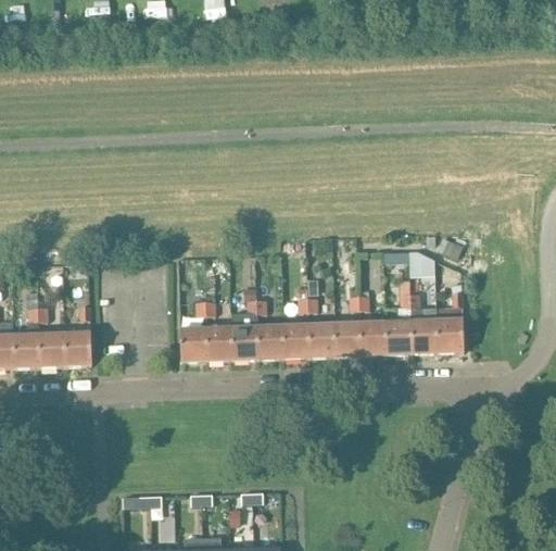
[(436,235),(426,235),(426,245),(436,245),(436,235)]
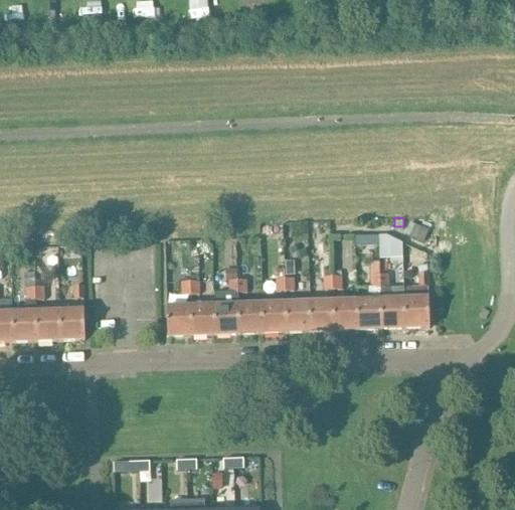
[(409,220),(404,231),(423,239),(428,228),(409,220)]
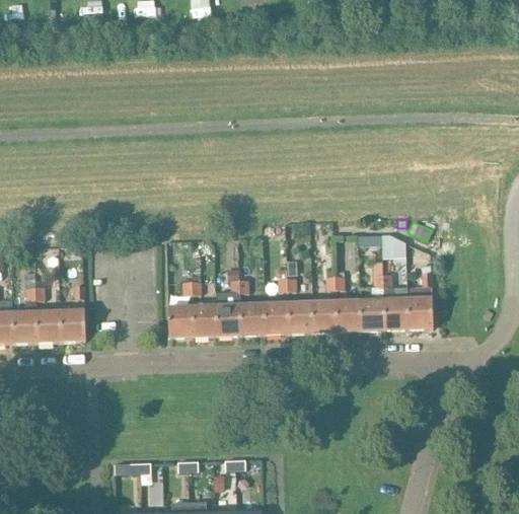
[(192,258),(193,266),(191,266),(192,294),(201,294),(200,257),(192,258)]
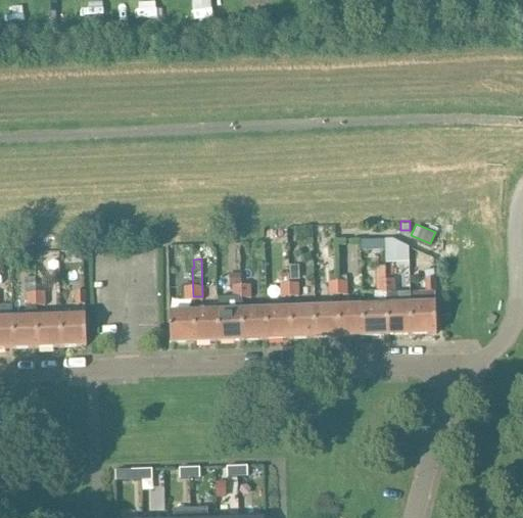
[(298,263),(290,263),(290,277),(299,276),(298,263)]
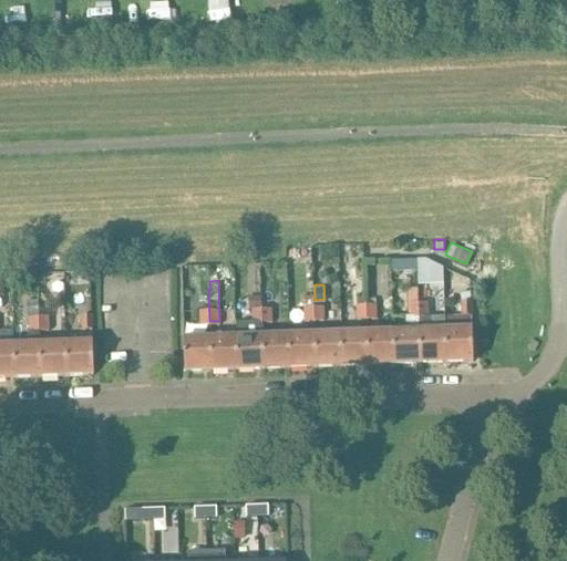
[(416,300),(416,284),(409,284),(409,301),(408,302),(408,313),(405,313),(405,328),(392,328),(393,361),(419,360),(416,300)]
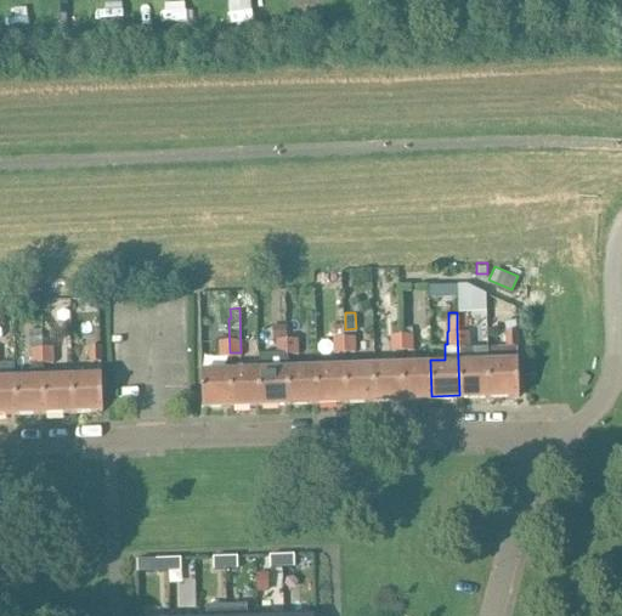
[(306,316),(287,316),(287,320),(288,334),(306,334),(306,316)]
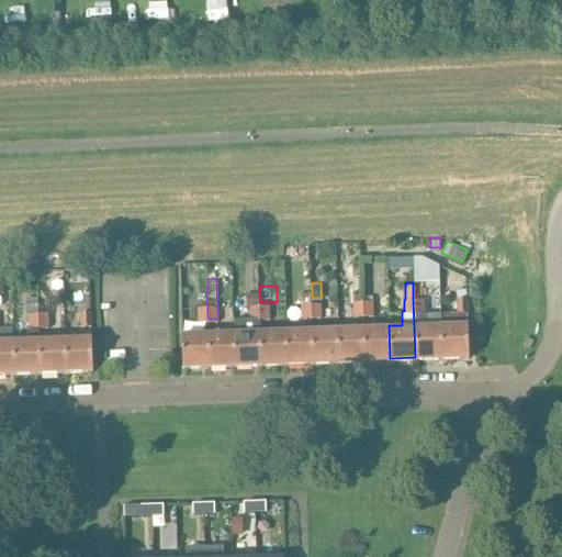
[(199,320),(208,319),(206,288),(197,289),(199,320)]
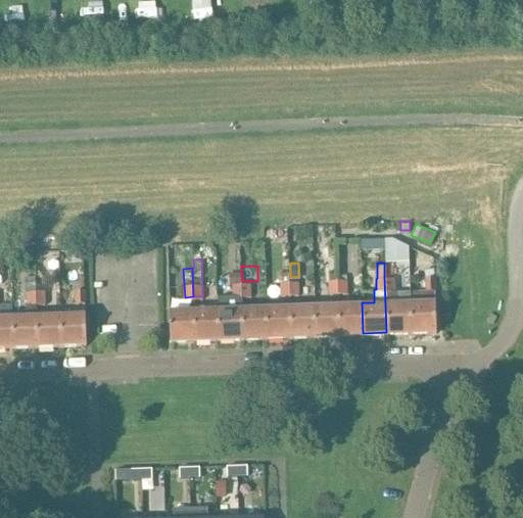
[(218,308),(217,308),(219,338),(242,337),(241,308),(243,308),(242,294),(240,294),(240,282),(242,282),(242,281),(241,269),(232,270),(233,294),(230,294),(218,295),(218,308)]
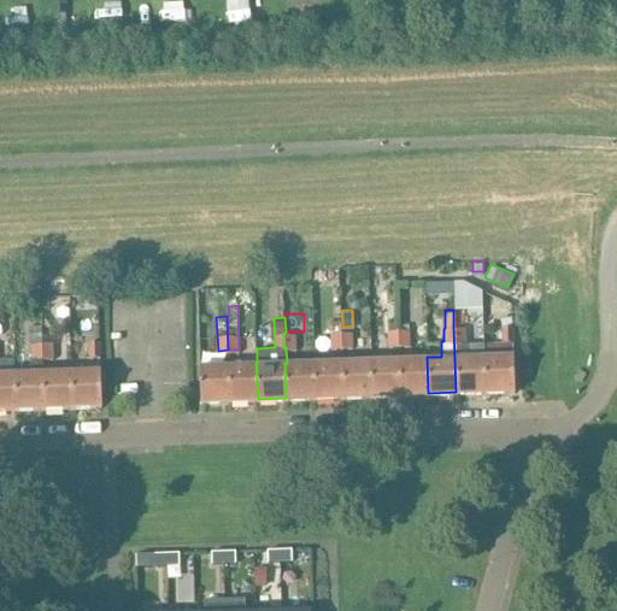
[(331,346),(342,345),(342,330),(341,318),(329,318),(331,346)]
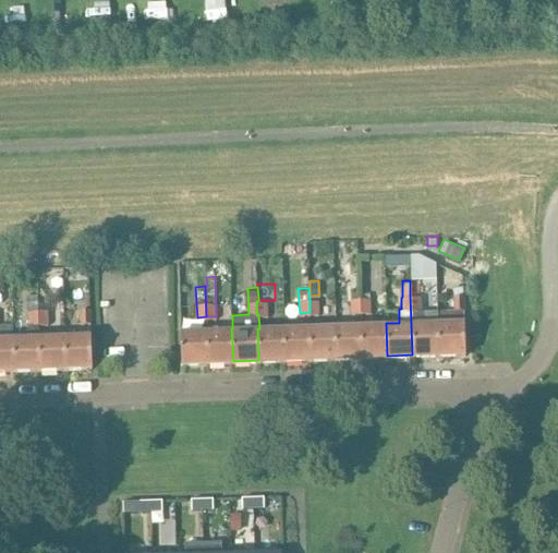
[(453,308),(464,308),(464,293),(453,293),(453,308)]
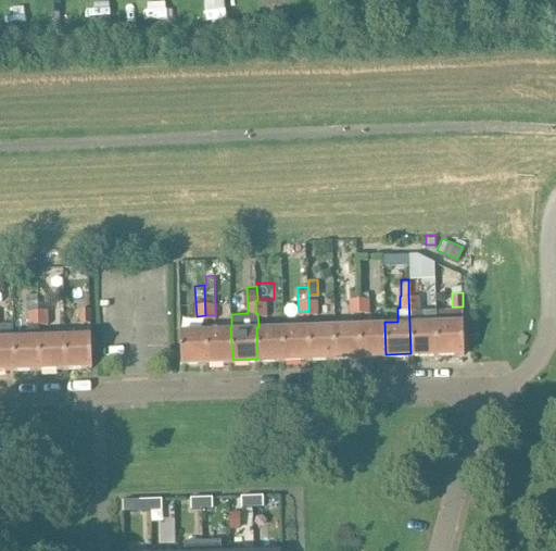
[(418,295),(408,295),(411,353),(437,352),(436,321),(437,321),(437,309),(419,309),(418,295)]
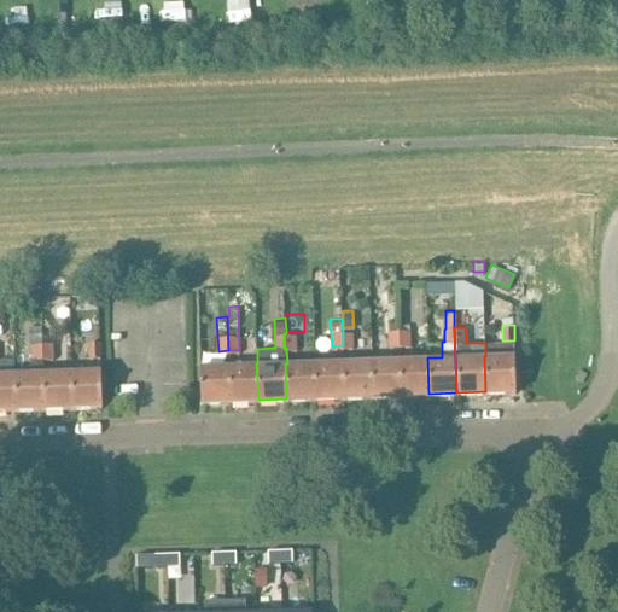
[(400,330),(400,345),(410,344),(410,328),(400,330)]
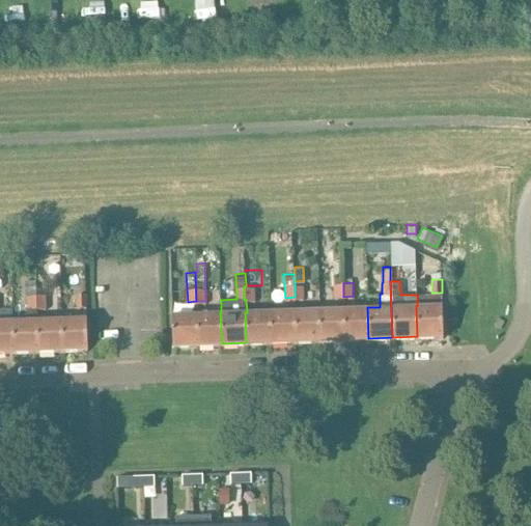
[(27,308),(27,320),(12,321),(15,351),(38,350),(37,320),(37,307),(36,294),(36,283),(29,283),(27,286),(28,294),(26,294),(27,308)]
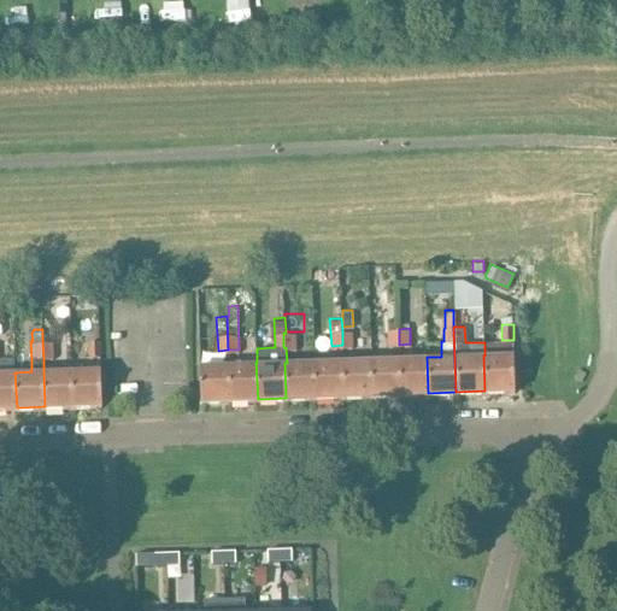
[(388,345),(399,345),(399,329),(388,329),(388,345)]
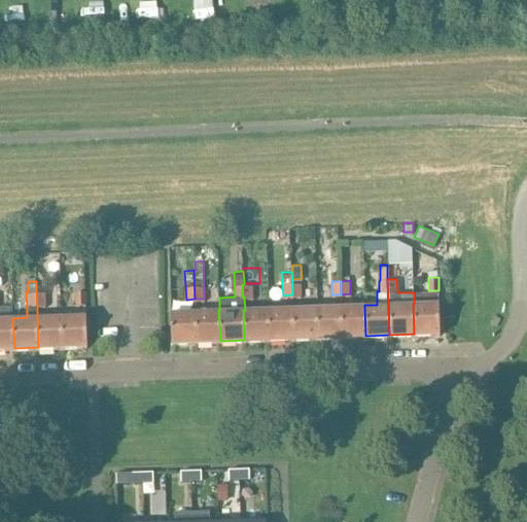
[(302,282),(292,282),(292,294),(302,294),(302,282)]
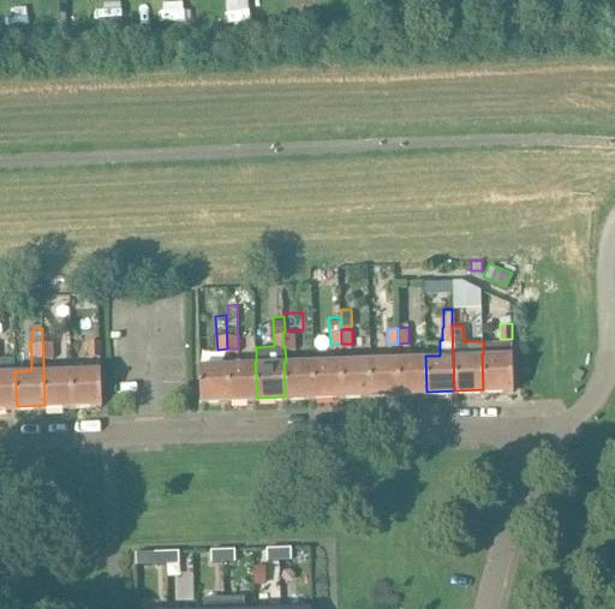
[(285,332),(282,332),(282,346),(285,346),(296,346),(296,339),(296,332),(285,332)]
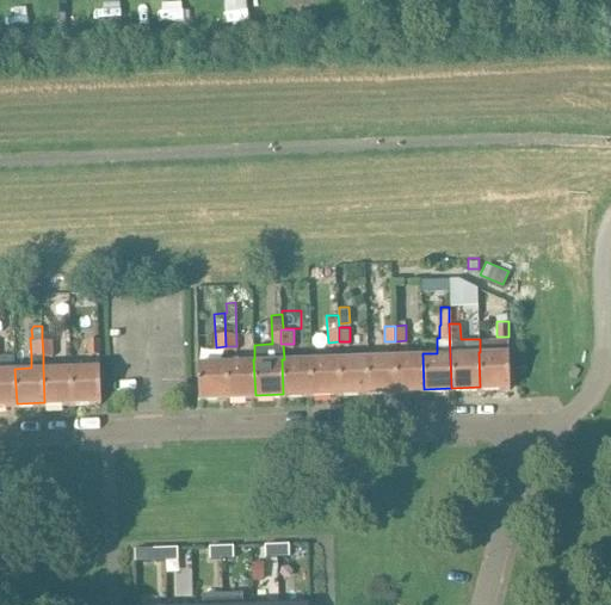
[(99,351),(98,335),(87,337),(88,351),(99,351)]
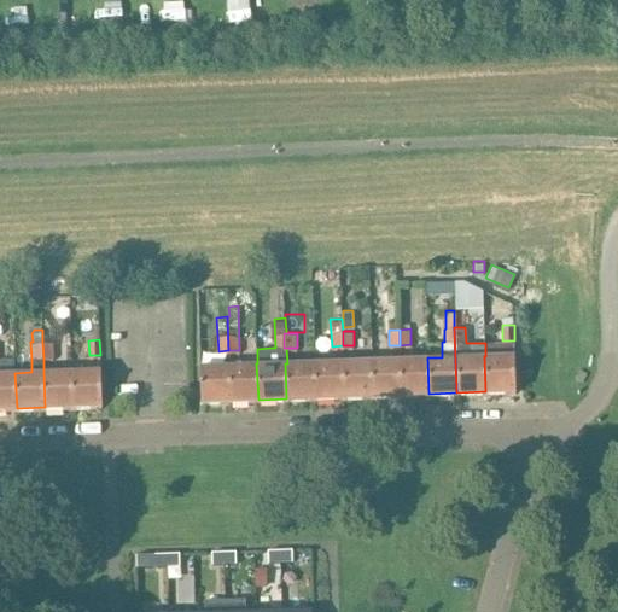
[(53,342),(42,342),(44,357),(53,356),(53,342)]
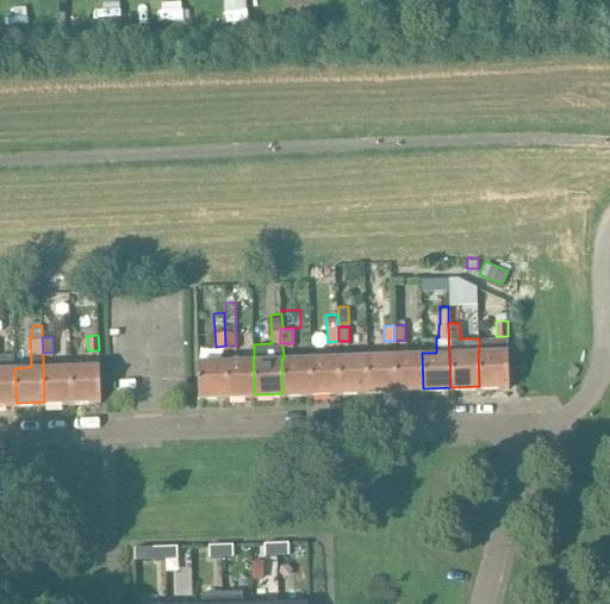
[(13,349),(0,349),(0,359),(0,368),(14,368),(13,349)]
